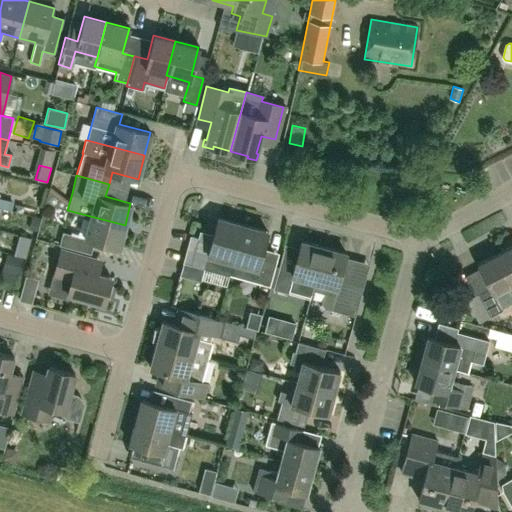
[(125,225),(90,216),(84,238),(62,232),(58,244),(90,253),(93,241),(119,248),(125,225)]
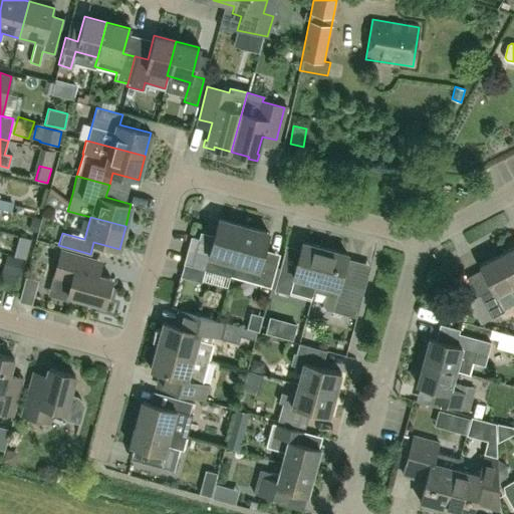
[(218,219),(212,242),(191,236),(183,263),(205,269),(205,270),(229,277),(229,273),(233,261),(243,225),(218,219)]
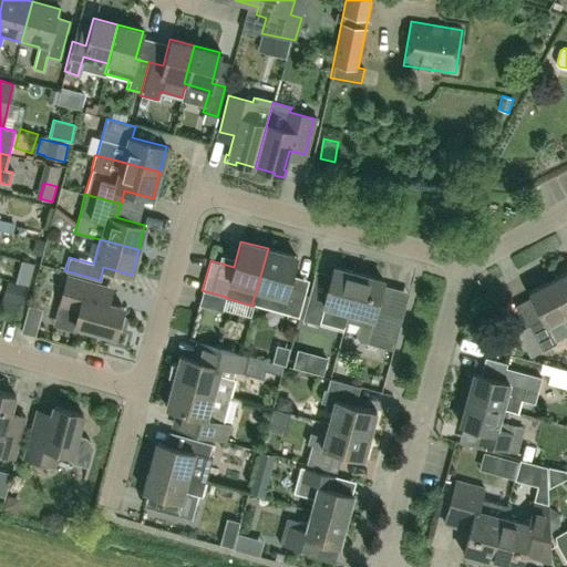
[(268,248),(257,288),(253,301),(270,307),(281,309),(281,311),(298,316),(307,287),(289,281),(296,256),(268,248)]
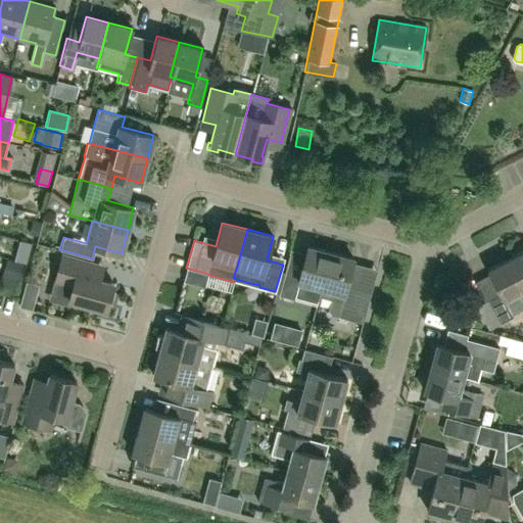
[(321,287),(330,251),(307,245),(301,271),(286,267),(279,294),(294,298),(299,281),(321,287)]
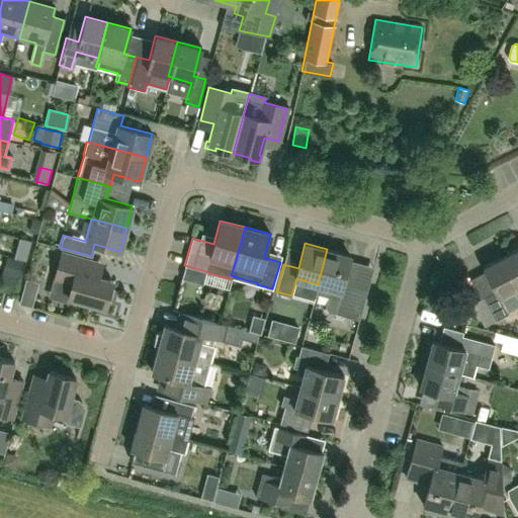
[(517,247),(503,256),(517,283),(517,247)]
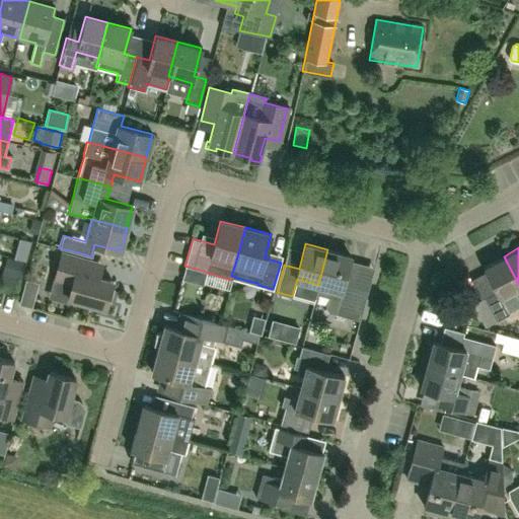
[(327,249),(318,285),(315,297),(327,300),(326,306),(329,310),(360,318),(368,288),(344,281),(351,255),(327,249)]
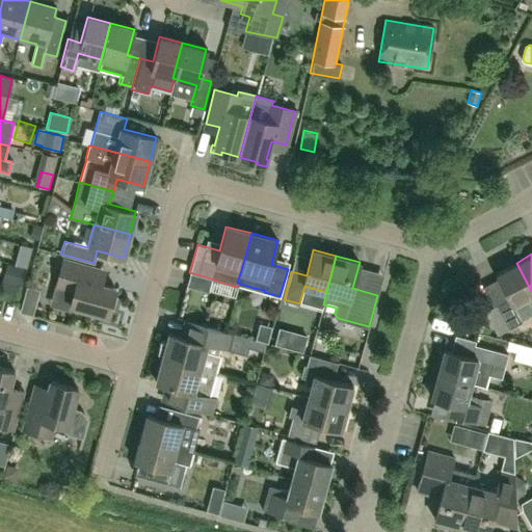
[(107,315),(114,289),(90,282),(94,268),(62,259),(55,287),(73,292),(70,304),(107,315)]
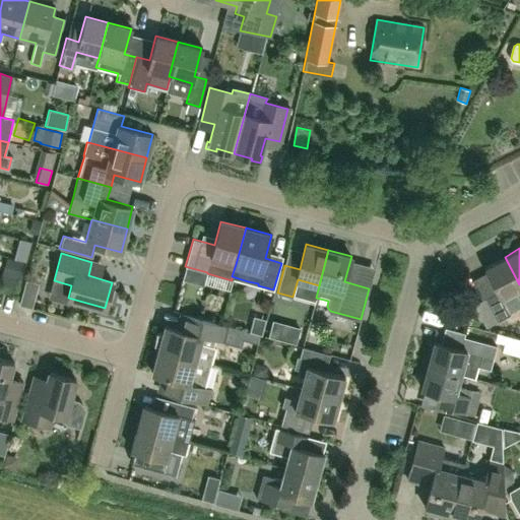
[(519,288),(519,284),(505,257),(484,267),(498,293),(485,299),(498,321),(510,314),(502,299),(519,288)]
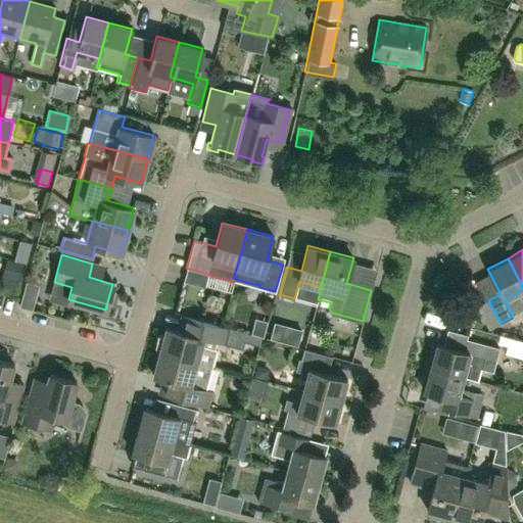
[(25,265),(7,259),(3,276),(21,280),(25,265)]
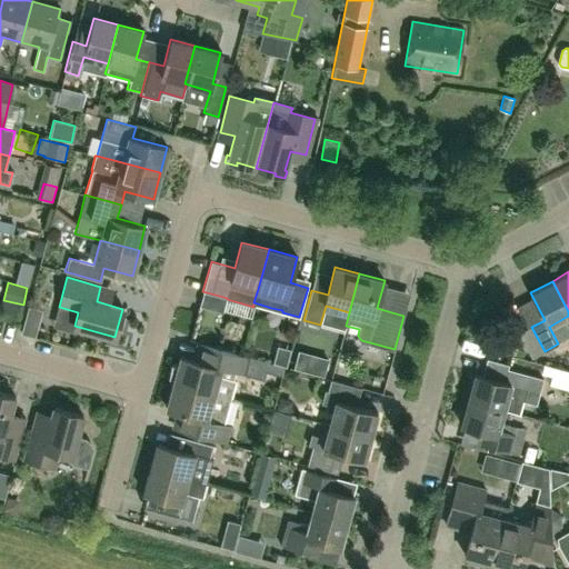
[(21,333),(35,337),(37,327),(23,323),(23,326),(21,333)]
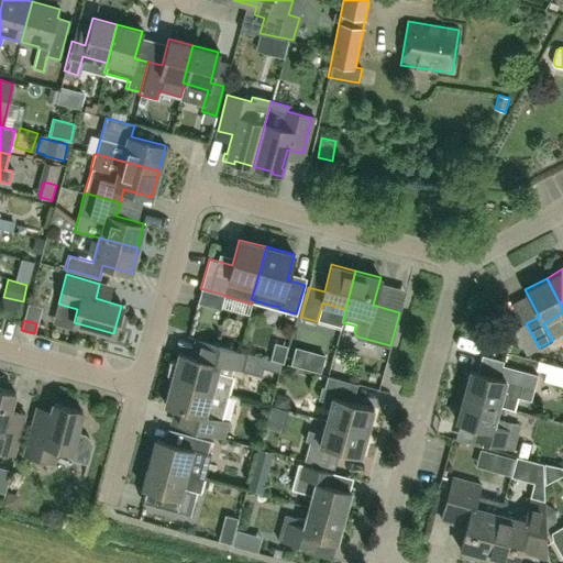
[(178,353),(170,378),(228,395),(232,376),(230,375),(232,367),(242,371),(246,353),(212,344),(188,338),(184,354),(178,353)]
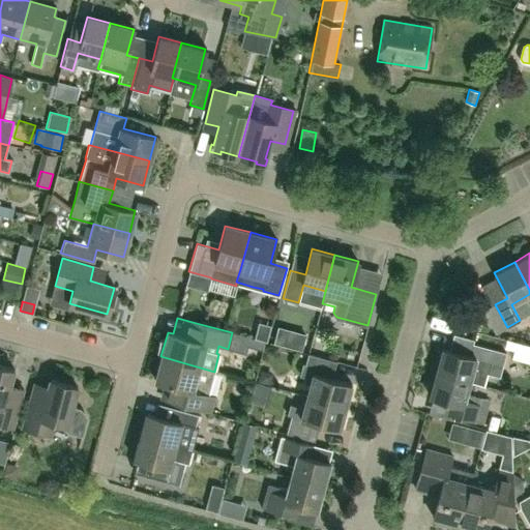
[(305,334),(277,327),(273,343),(301,350),(305,334)]
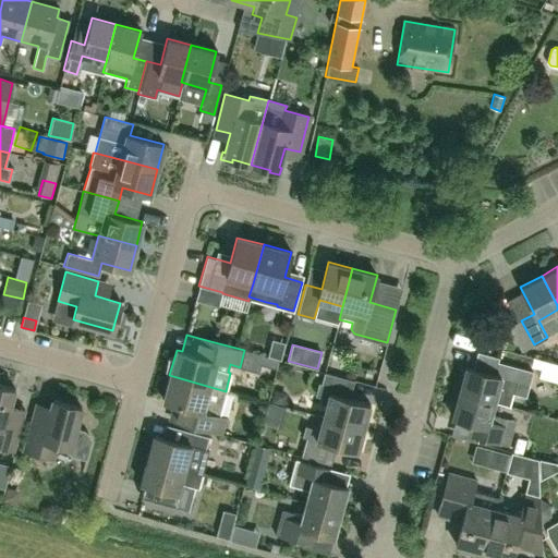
[(557,359),(538,356),(536,373),(557,375),(557,359)]
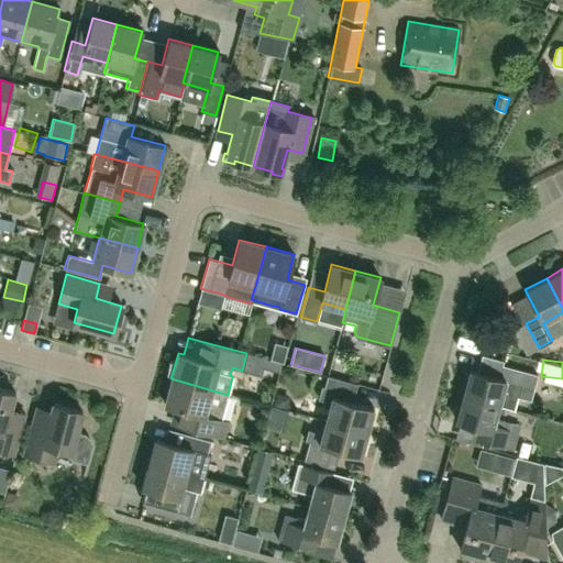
[(498,406),(514,410),(521,385),(533,388),(537,375),(501,365),(498,377),(471,370),(463,397),(498,406)]
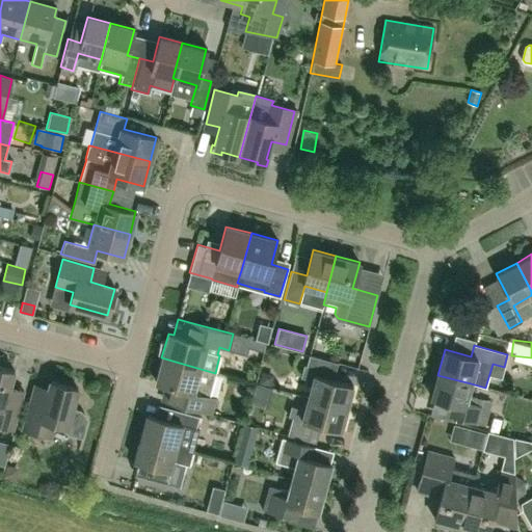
[(310,355),(307,365),(304,365),(301,377),(307,378),(306,383),(312,386),(309,398),(347,408),(353,386),(325,378),(329,361),(310,355)]
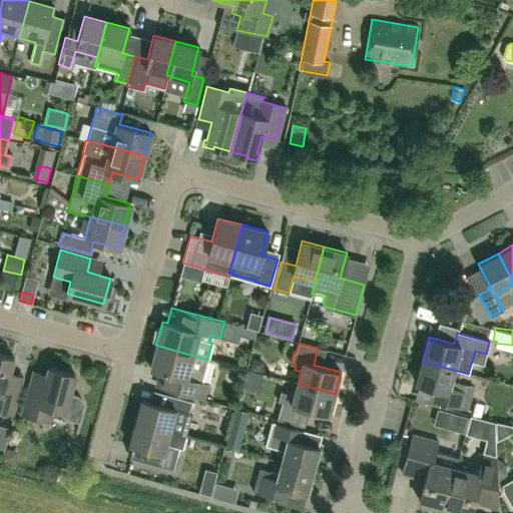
[(207,360),(155,345),(149,369),(176,376),(172,391),(202,399),(207,384),(201,382),(207,360)]
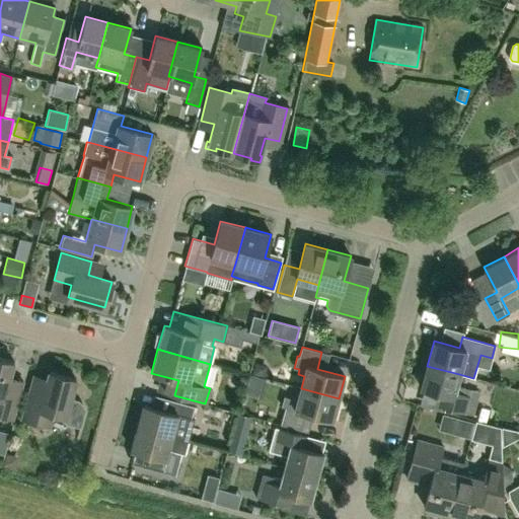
[(0,358),(0,415),(12,419),(22,381),(8,378),(13,362),(0,358)]
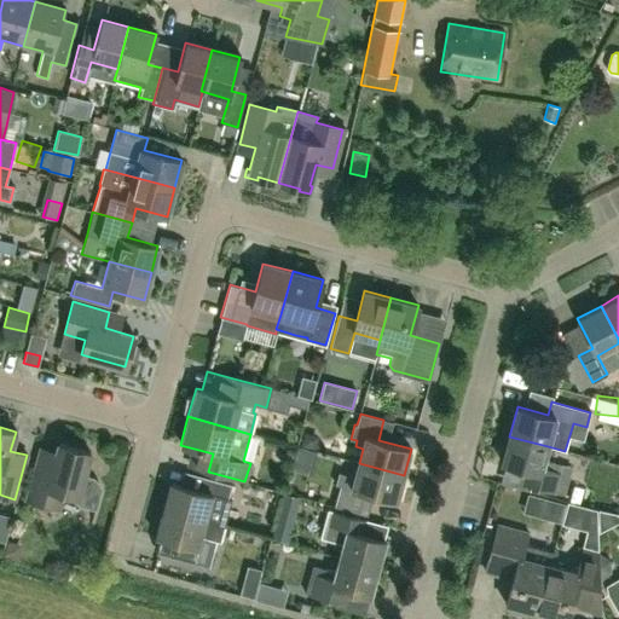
[(548,446),(509,437),(502,463),(532,472),(528,486),(554,492),(561,466),(544,461),(548,446)]
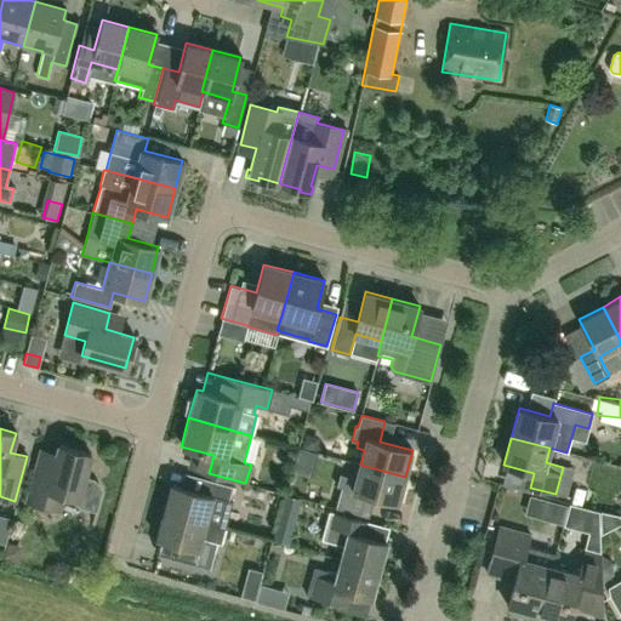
[(95,479),(84,477),(90,454),(60,445),(56,455),(41,451),(28,501),(57,510),(62,494),(79,499),(78,502),(79,506),(97,511),(103,490),(100,484),(95,479)]
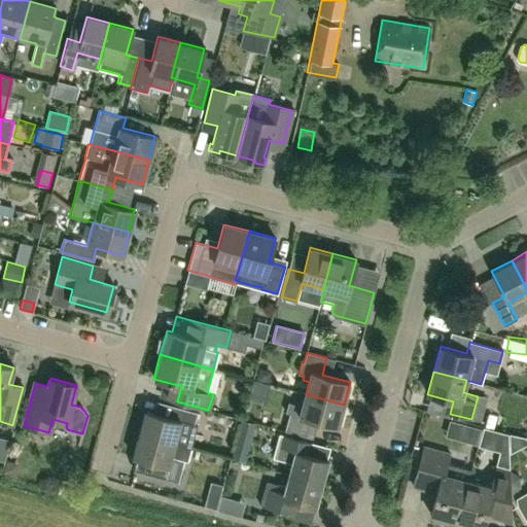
[(286,413),(289,414),(284,431),(305,436),(310,419),(338,427),(344,405),(306,394),(303,406),(288,401),(286,413)]
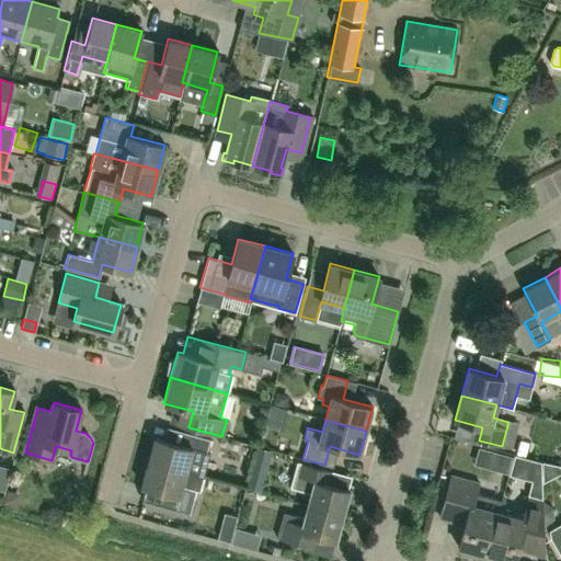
[(209,454),(205,451),(209,438),(184,432),(181,445),(153,438),(147,461),(203,477),(204,477),(209,454)]
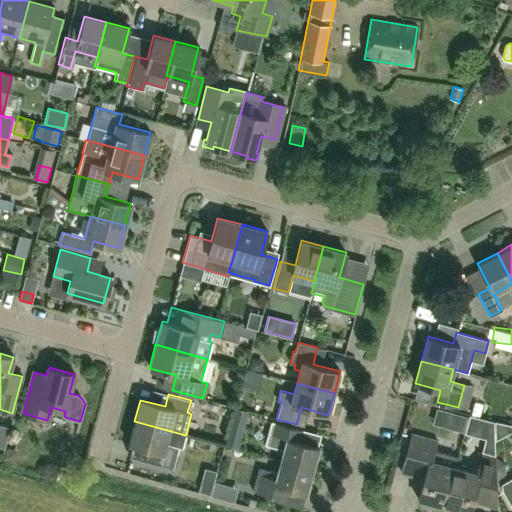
[(249,411),(235,407),(224,444),(239,448),(249,411)]
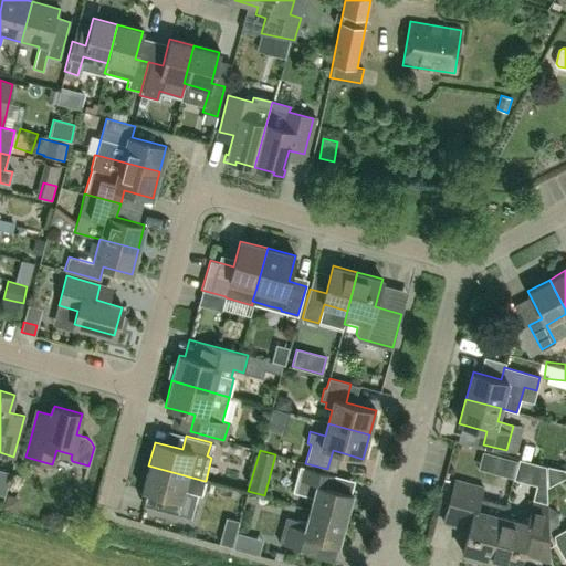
[(514,471),(547,480),(553,462),(519,453),(514,471)]
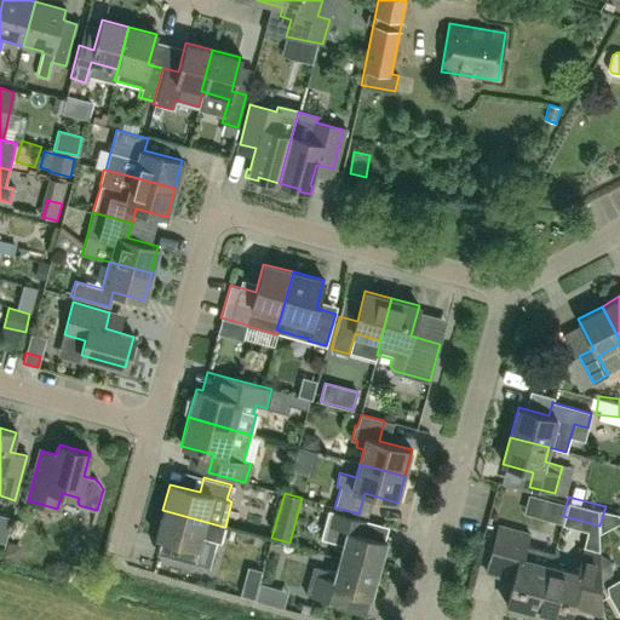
[(561,524),(566,504),(555,501),(549,521),(561,524)]
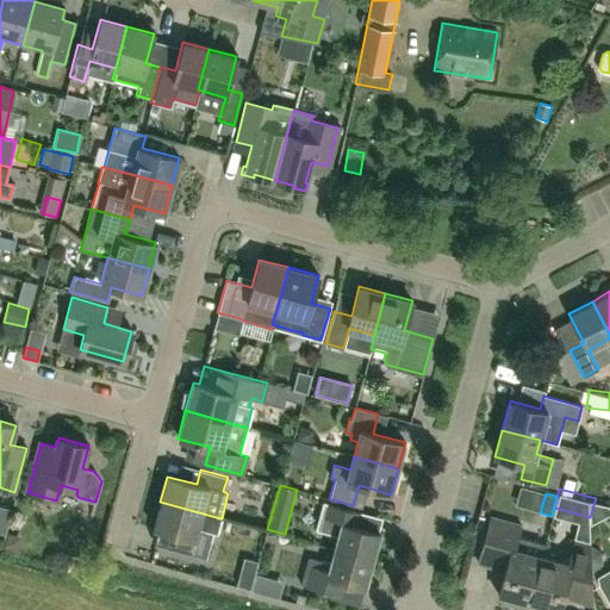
[(221,518),(160,502),(153,528),(184,536),(179,549),(206,556),(212,533),(217,534),(221,518)]
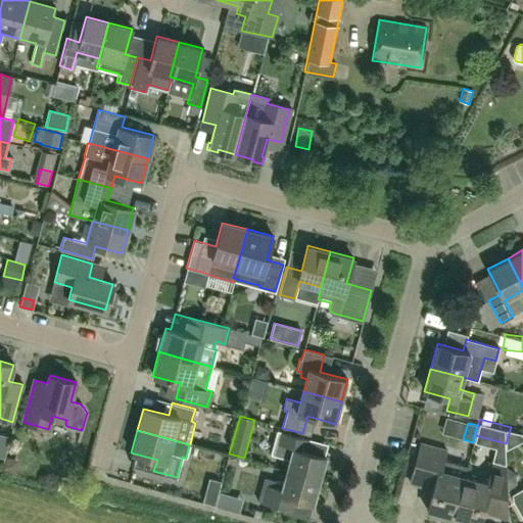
[(287,472),(320,480),(326,456),(301,449),(304,438),(278,431),(272,454),(290,459),(287,472)]
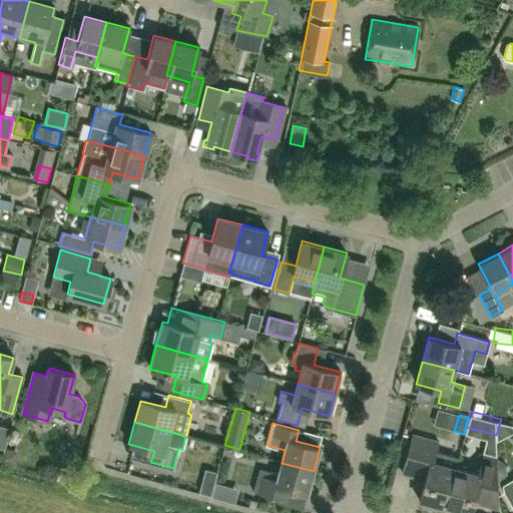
[(438,442),(422,438),(412,435),(404,465),(426,471),(418,501),(444,508),(455,468),(433,462),(438,442)]
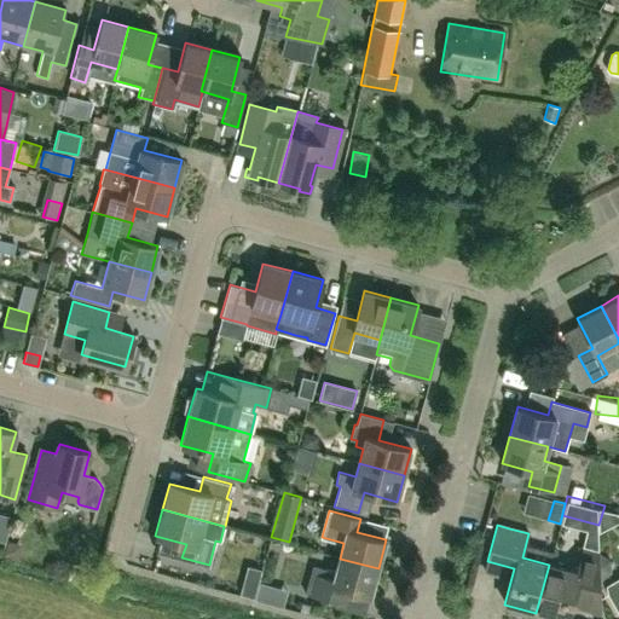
[(9,539),(4,555),(18,559),(23,544),(9,539)]
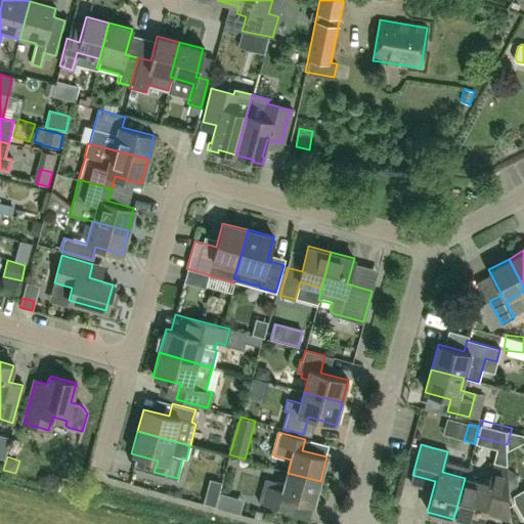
[(465,478),(453,519),(472,523),(480,523),(488,495),(492,497),(490,508),(508,513),(507,468),(493,465),(487,484),(465,478)]
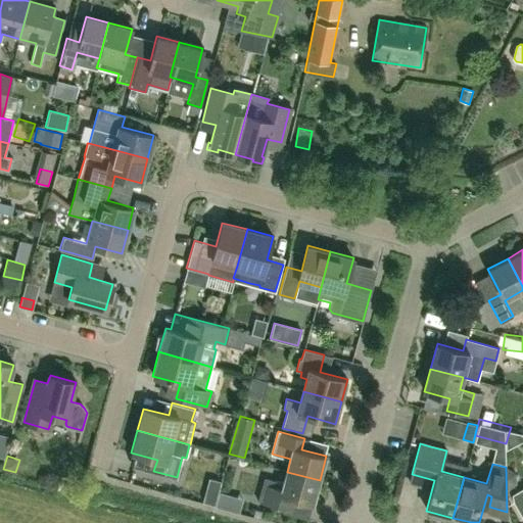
[(320,480),(287,472),(284,483),(265,477),(258,502),(284,509),(287,496),(313,504),(320,480)]
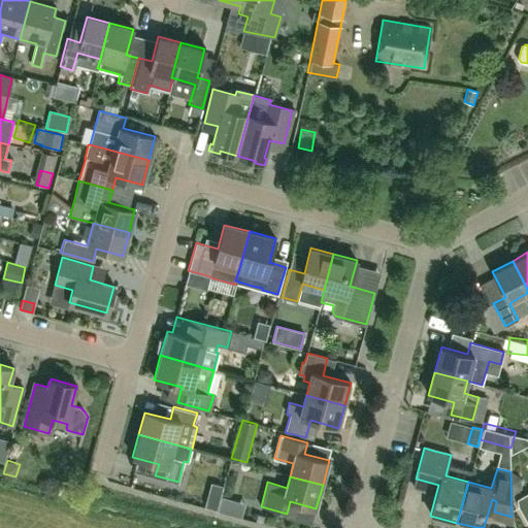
[(527,493),(517,500),(518,506),(527,524),(527,493)]
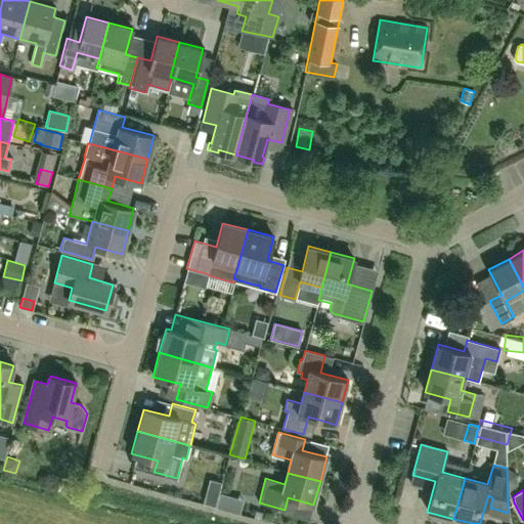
[(206,497),(204,504),(216,507),(218,500),(206,497)]
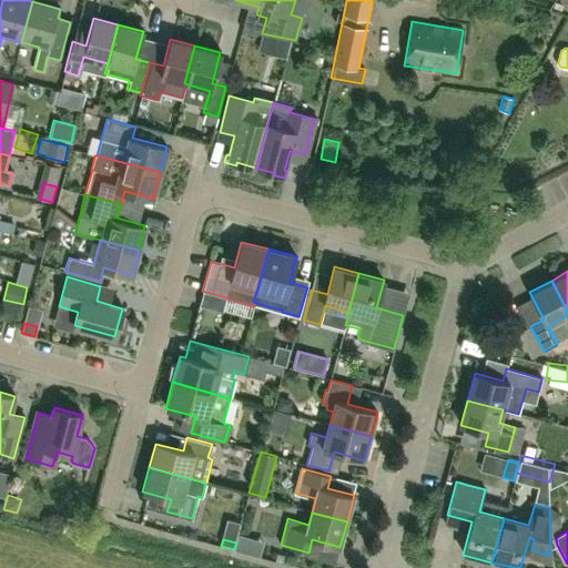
[(283,564),(285,556),(277,554),(275,561),(283,564)]
